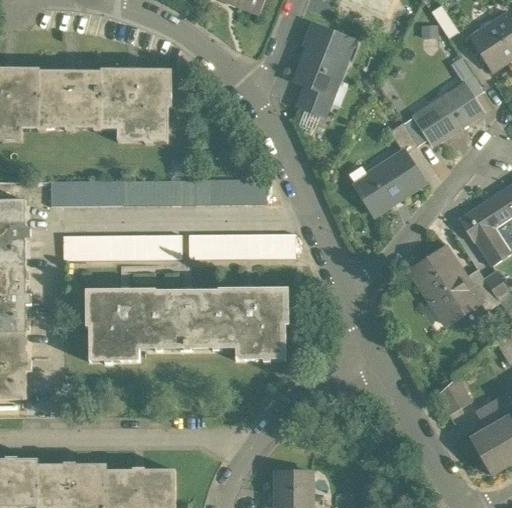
[(229,0),(259,12),(264,0),(229,0)]
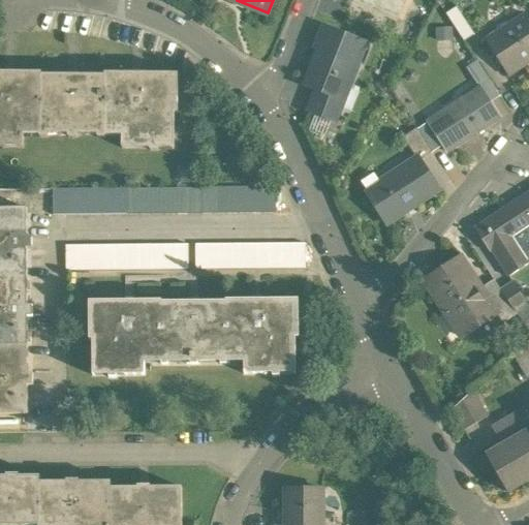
[(473,31),(456,3),(445,10),(463,37),(473,31)]
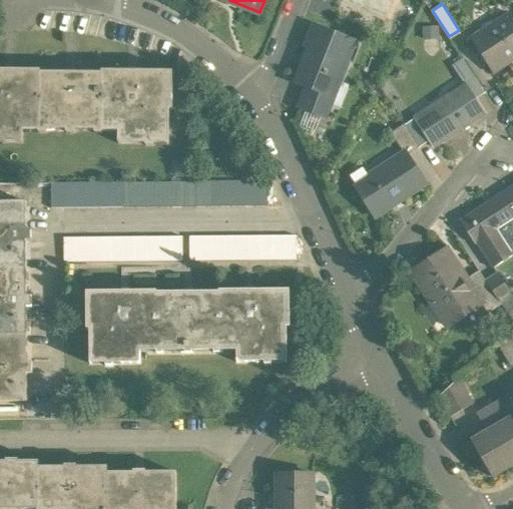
[(512,16),(509,10),(470,35),(492,70),(512,56),(512,16)]
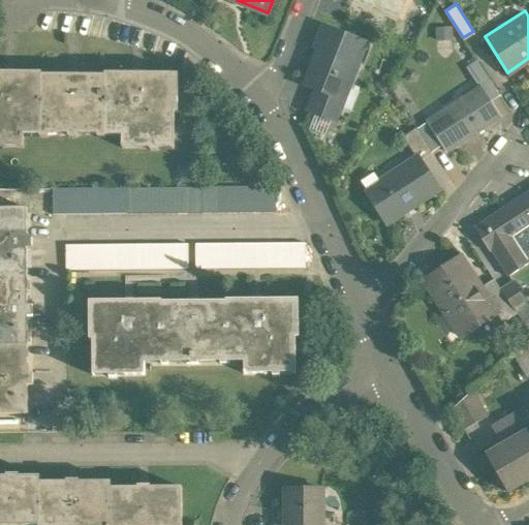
[(366,40),(322,23),(314,44),(318,47),(304,82),(316,87),(307,107),(315,111),(331,117),(335,119),(366,40)]
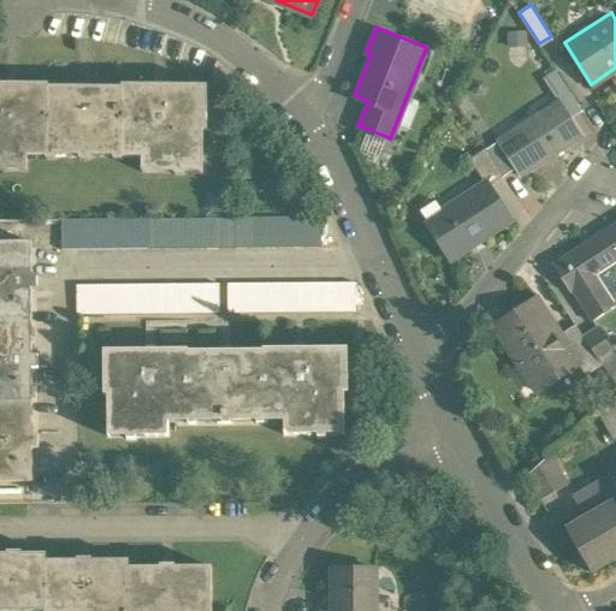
[(581,108),(555,67),(544,76),(558,99),(569,116),(581,108)]
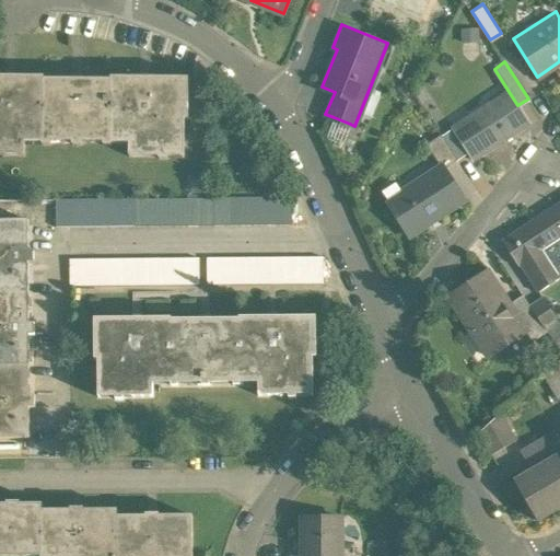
[(186,76),(109,74),(109,77),(42,77),(43,73),(0,73),(0,152),(23,153),(23,139),(41,140),(41,142),(48,142),(48,140),(71,140),(71,143),(80,143),(80,140),(102,140),(102,143),(111,143),(111,140),(127,140),(127,154),(158,154),(158,158),(165,158),(165,154),(181,154),(181,155),(183,157),(183,115),(186,115),(186,76)]
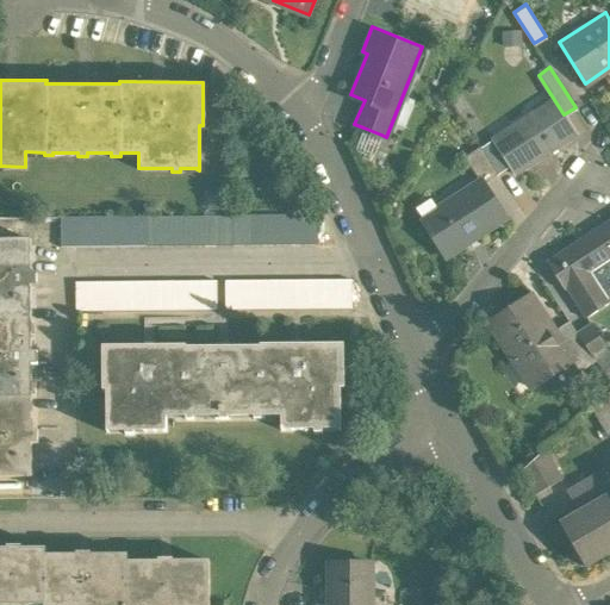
[(553,98),(510,126),(514,131),(497,142),(510,163),(516,172),(576,132),(564,114),(553,98)]
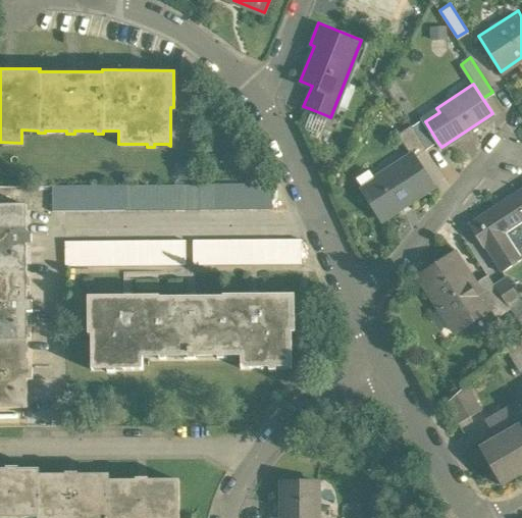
[(439,112),(436,108),(411,123),(426,147),(436,140),(425,121),(439,112)]
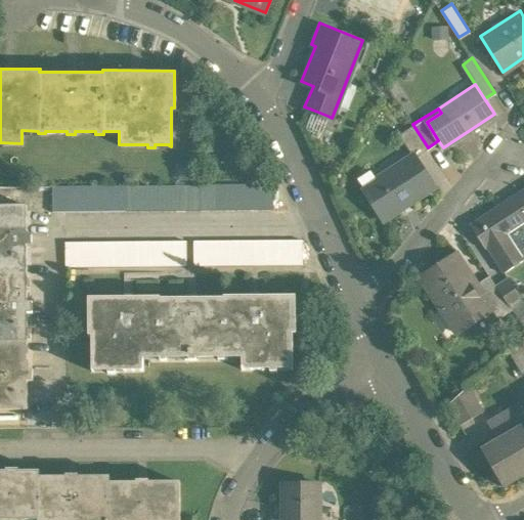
[(328,116),(312,110),(306,124),(321,130),(328,116)]
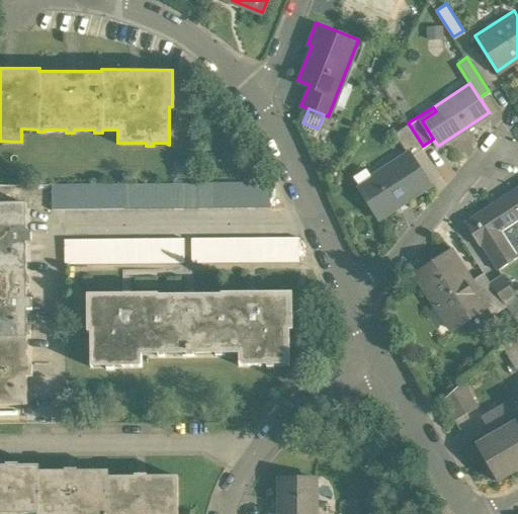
[(408,122),(394,132),(408,153),(409,152),(411,155),(423,146),(408,122)]
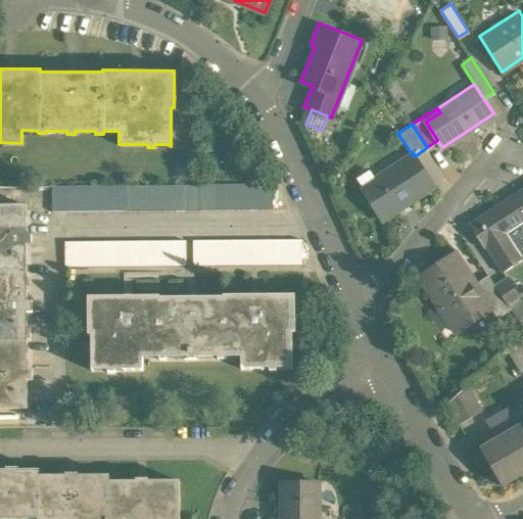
[(412,154),(362,187),(382,219),(433,185),(415,156),(413,153),(412,154)]
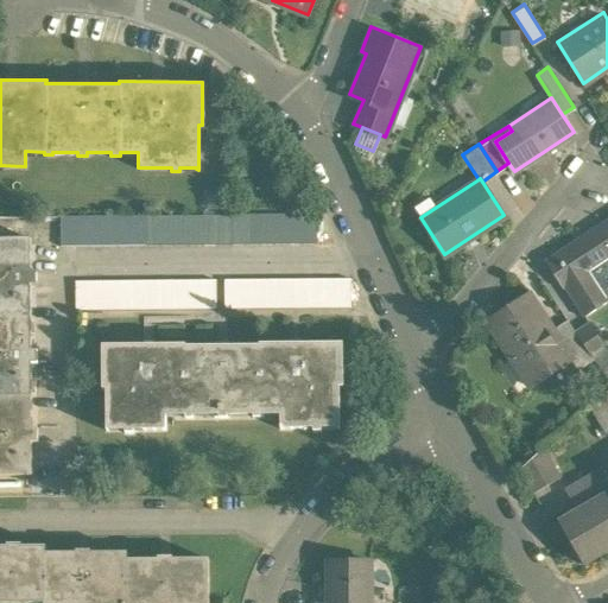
[(230,242),(230,213),(145,214),(145,243),(230,242)]
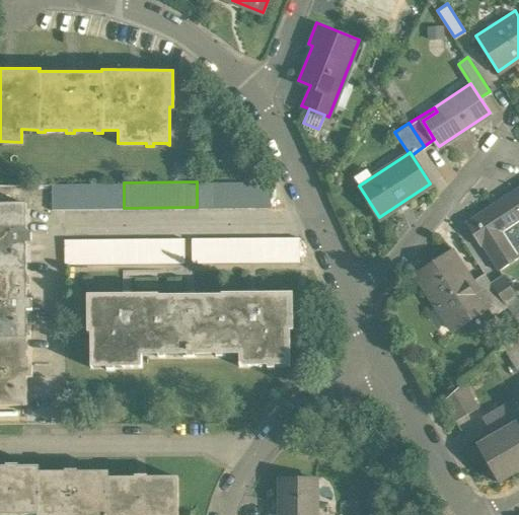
[(270,181),(197,181),(197,207),(198,207),(270,207),(270,181)]
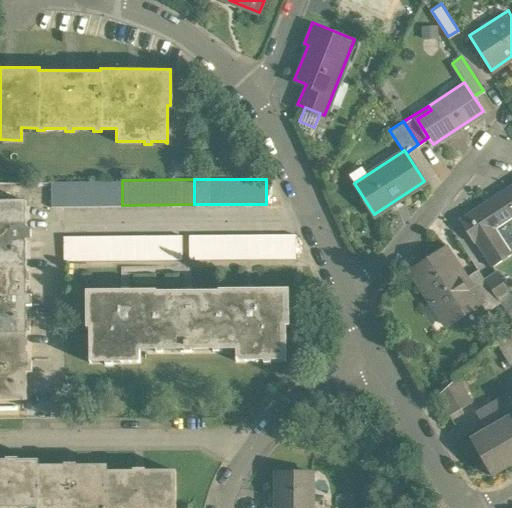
[(122,205),(122,180),(50,180),(51,205),(122,205)]
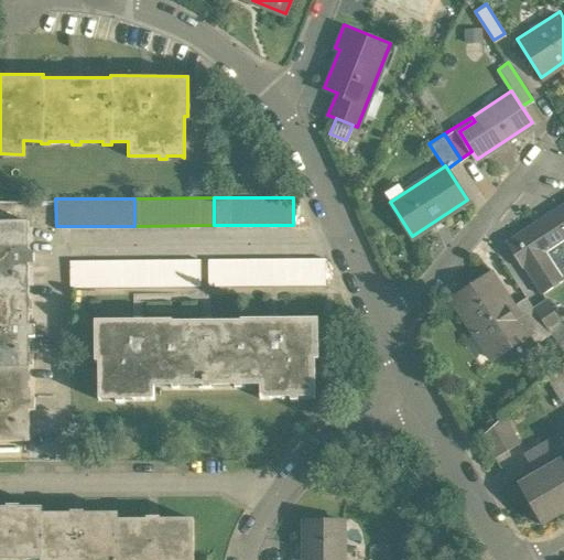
[(563,202),(508,239),(507,238),(506,239),(522,265),(524,264),(542,291),(563,277),(544,249),(563,236),(563,202)]
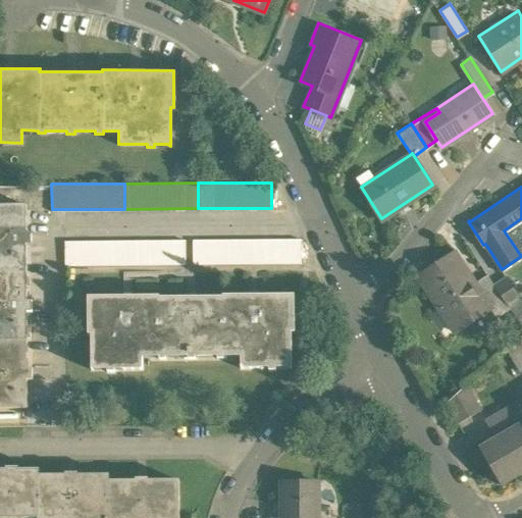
[(24,231),(24,203),(0,203),(0,270),(25,270),(24,243),(31,243),(31,231),(24,231)]
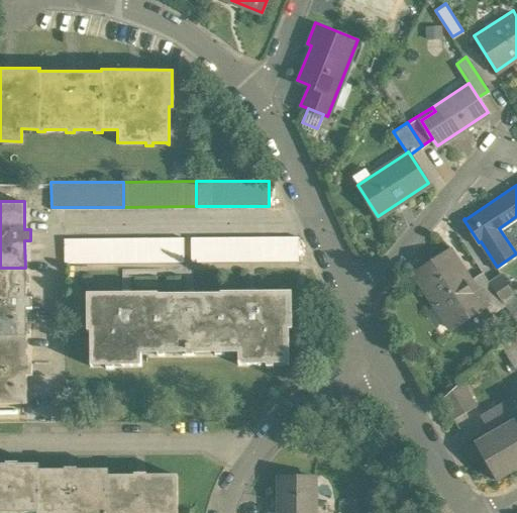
[(298,259),(298,235),(190,236),(190,260),(298,259)]
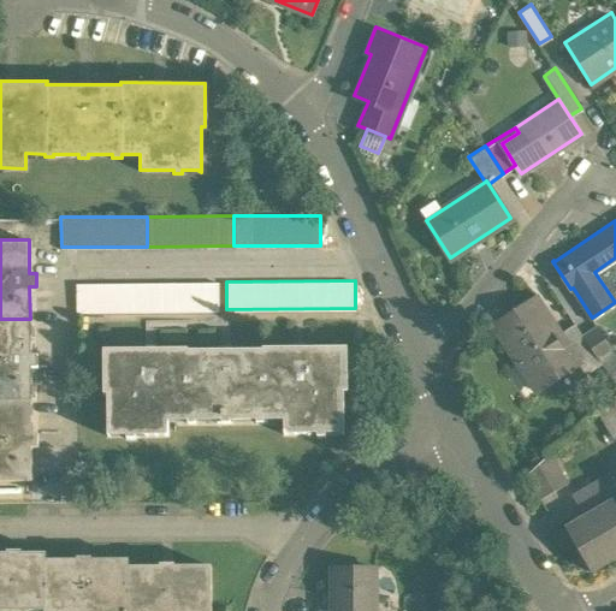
[(218,310),(218,282),(76,283),(76,312),(218,310)]
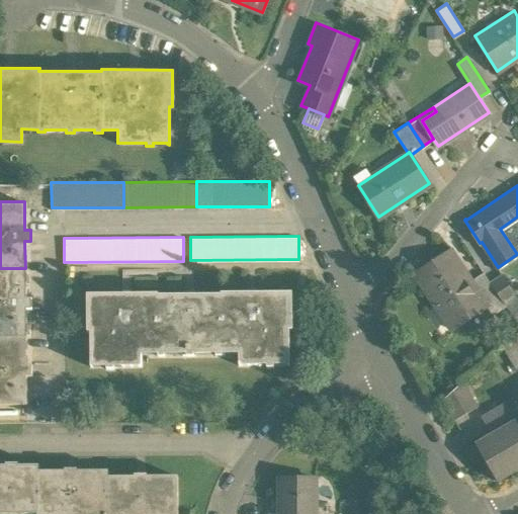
[(470,279),(450,248),(414,272),(434,303),(440,298),(456,324),(486,305),(487,304),(470,279)]
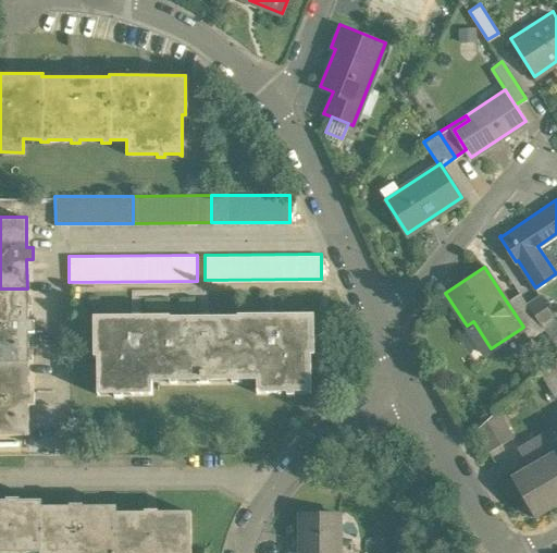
[(27,319),(27,289),(0,289),(0,360),(27,360),(27,331),(38,330),(37,319),(27,319)]
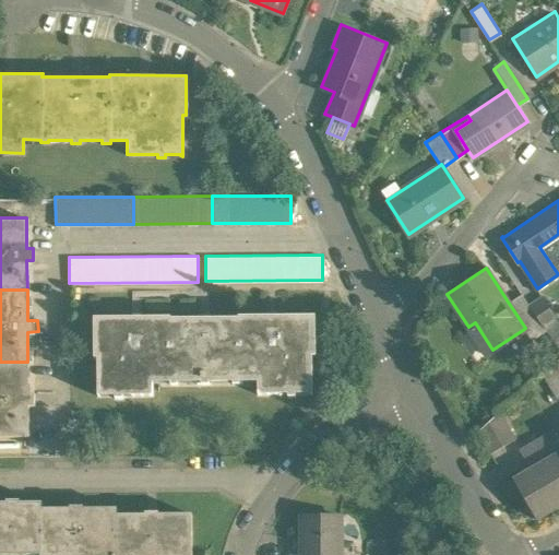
[(528,303),(521,292),(508,302),(525,328),(524,329),(531,339),(545,329),(545,328),(528,303)]
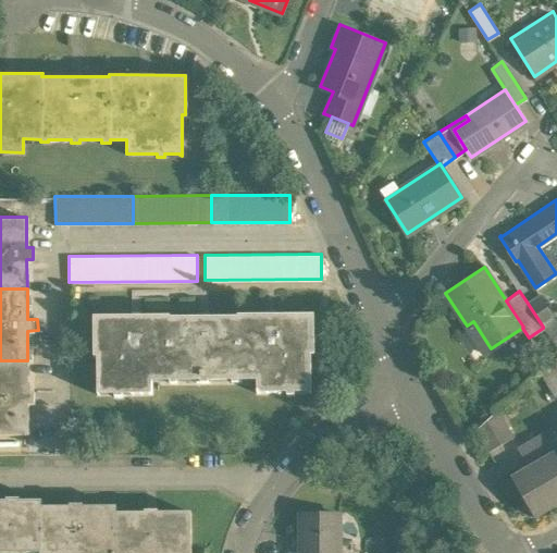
[(555,318),(539,294),(527,302),(543,327),(555,318)]
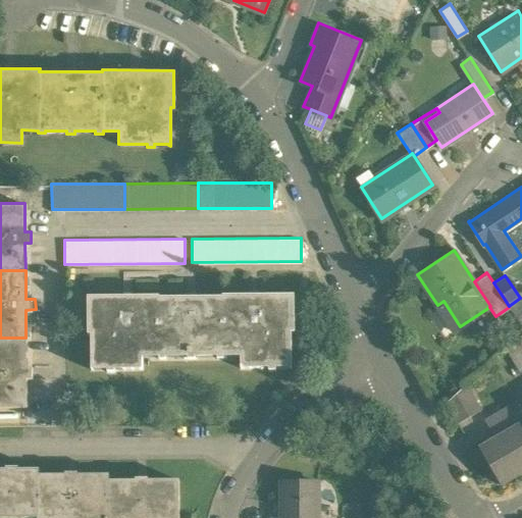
[(158,296),(158,294),(87,295),(87,332),(90,332),(91,368),(106,367),(106,370),(113,370),(113,367),(142,367),(142,356),(158,356),(158,357),(164,357),(164,355),(187,355),(187,357),(194,357),(194,355),(216,355),(216,357),(222,357),(222,355),(240,355),(240,366),(268,366),(268,368),(275,368),(275,366),(291,366),(291,330),(294,330),(293,293),(221,294),(221,295),(158,296)]
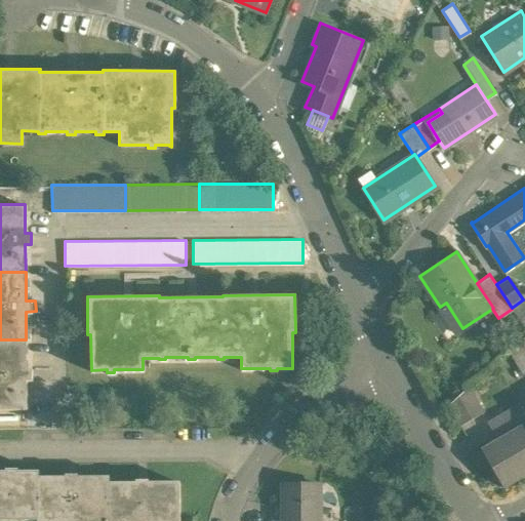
[(524,334),(509,349),(522,371),(524,368),(524,334)]
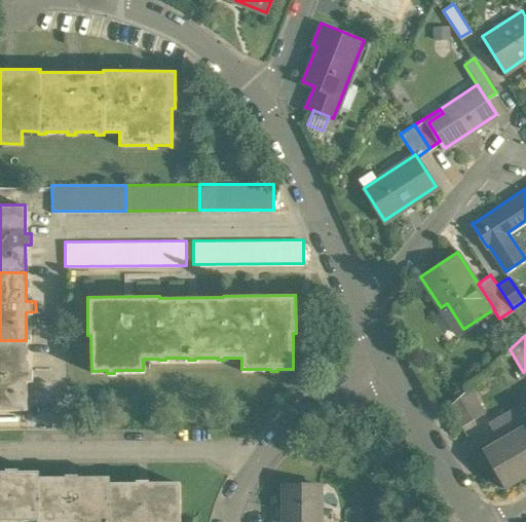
[(26,340),(0,340),(0,408),(27,408),(26,380),(32,380),(32,369),(26,369),(26,340)]
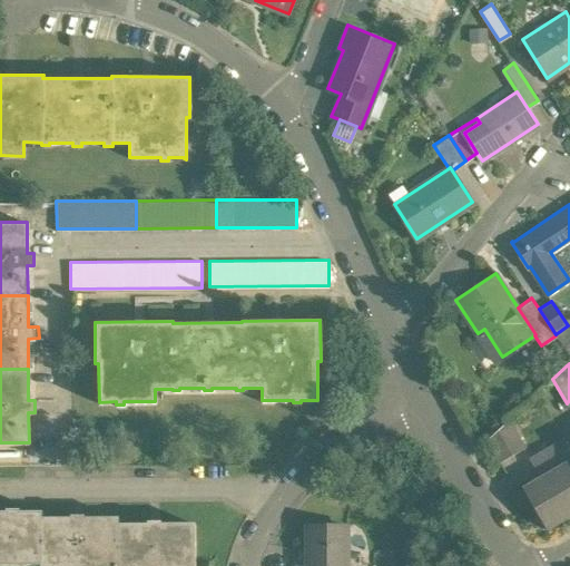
[(508,419),(487,438),(499,461),(524,447),(508,419)]
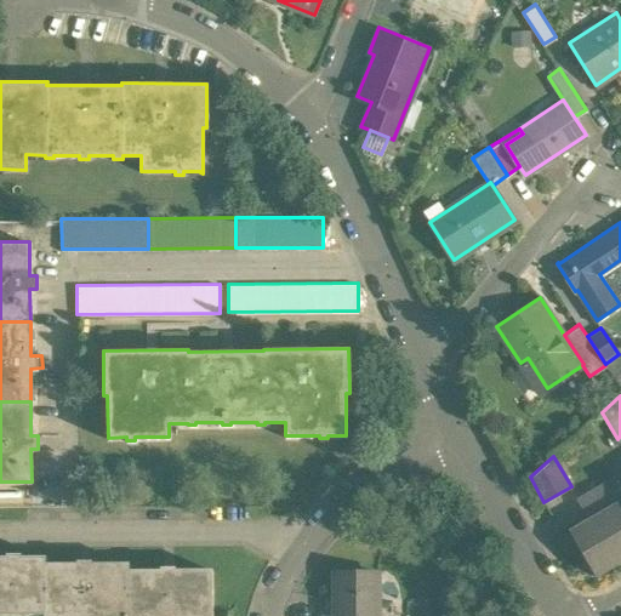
[(615,477),(580,497),(592,518),(620,501),(620,486),(615,477)]
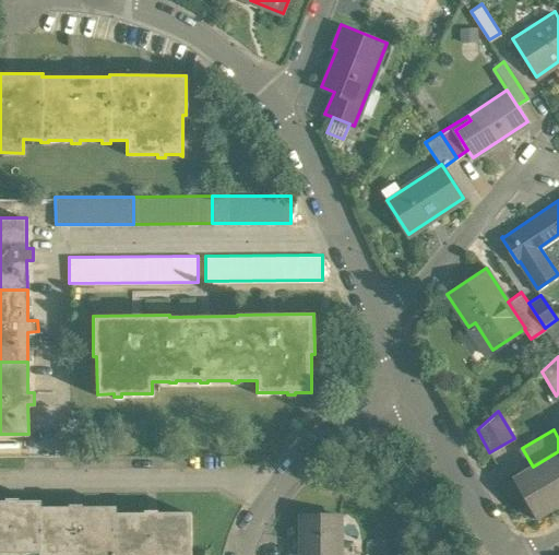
[(558,503),(558,451),(533,467),(513,479),(535,517),(558,503)]
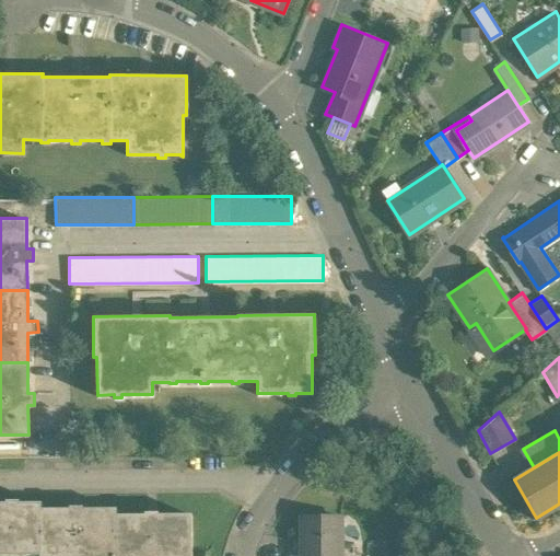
[(41,501),(19,501),(19,499),(6,500),(6,502),(0,501),(0,554),(41,554),(39,555),(191,555),(191,513),(159,513),(158,511),(144,511),(144,513),(116,513),(116,508),(83,508),(82,506),(69,506),(69,508),(42,508),(41,501)]
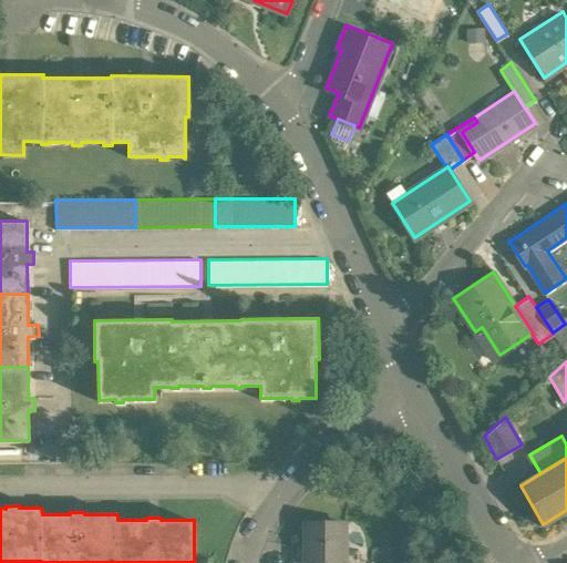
[(344,562),(344,522),(306,522),(306,562),(344,562)]
